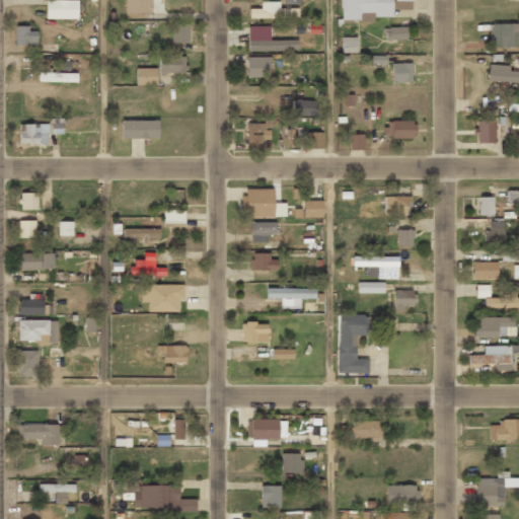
[(46,19),(77,18),(76,0),(60,0),(46,0),(46,19)]
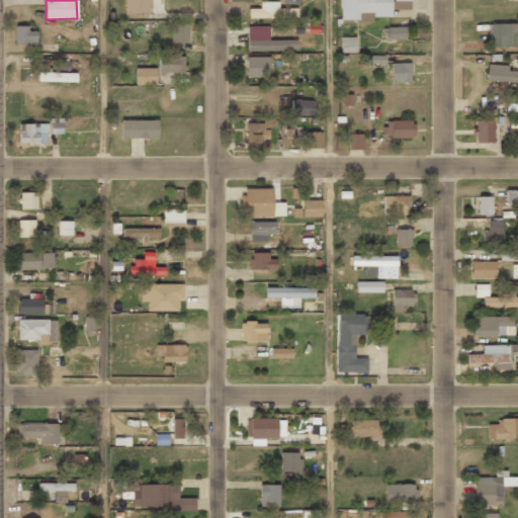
[(124,0),(124,13),(151,13),(150,0),(124,0)]
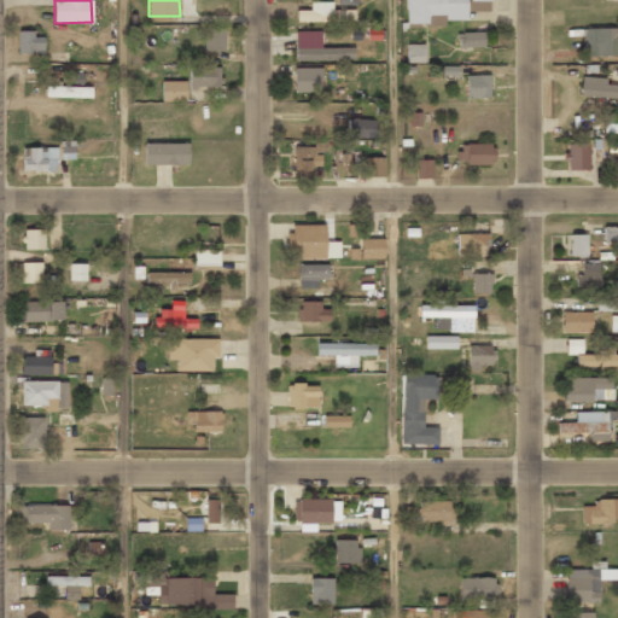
[(404,0),(406,25),(445,24),(445,21),(467,19),(466,12),(489,12),(489,0),(404,0)]
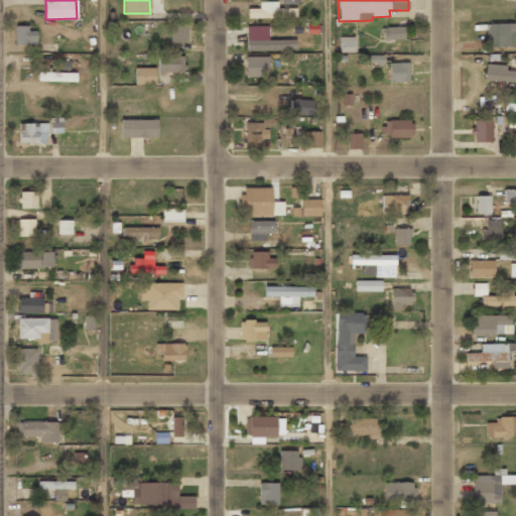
[(281,2),(258,2),(259,9),(247,9),(247,18),(282,17),(281,2)]
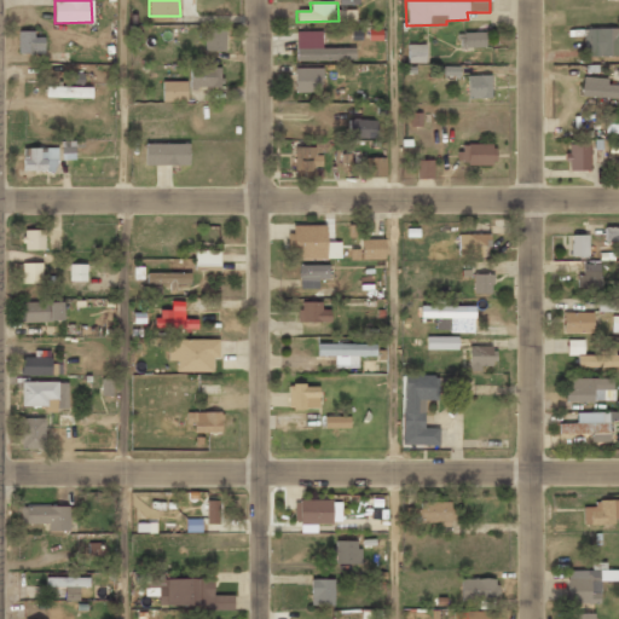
[(584,57),(618,55),(618,27),(583,28),(584,57)]
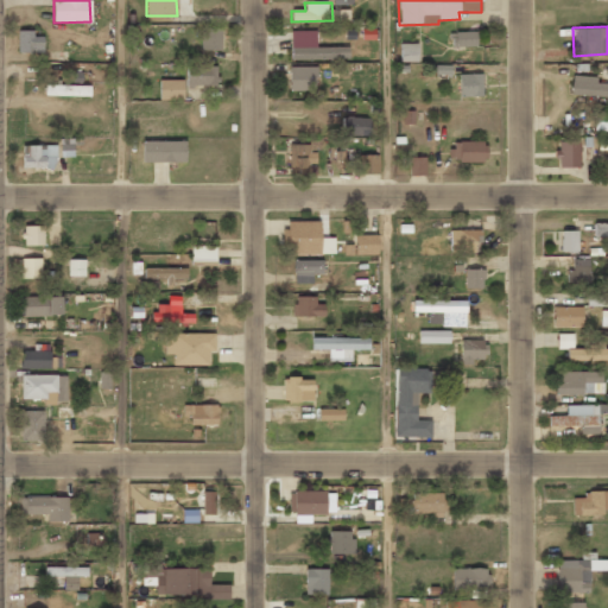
[(201,50),(221,50),(220,29),(201,29),(201,50)]
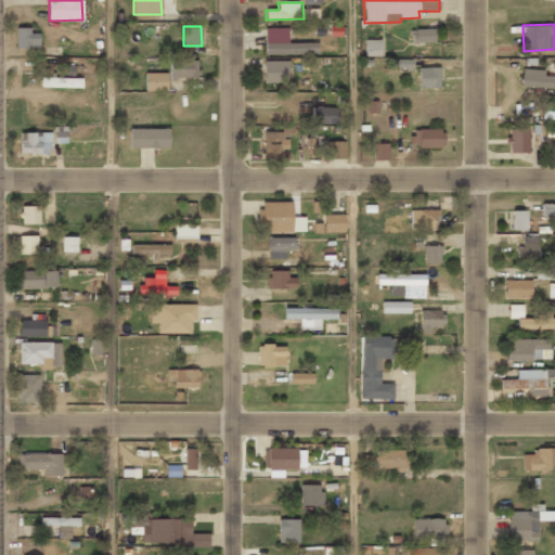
[(38,49),(39,34),(30,34),(30,28),(15,27),(15,48),(38,49)]
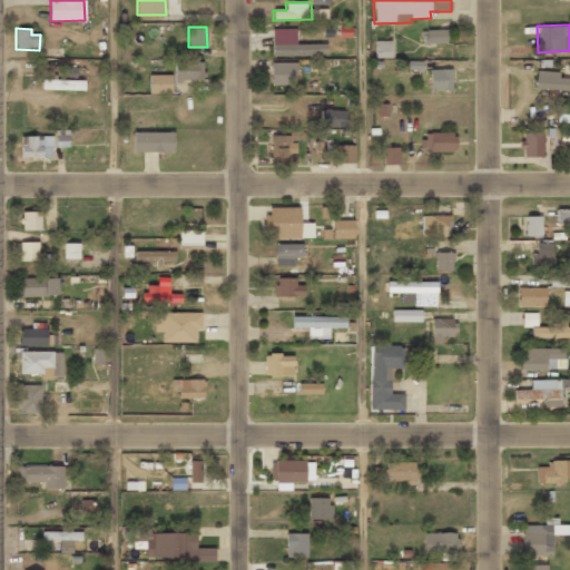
[(295,29),(272,29),(272,56),(326,56),(326,43),(296,45),(295,29)]
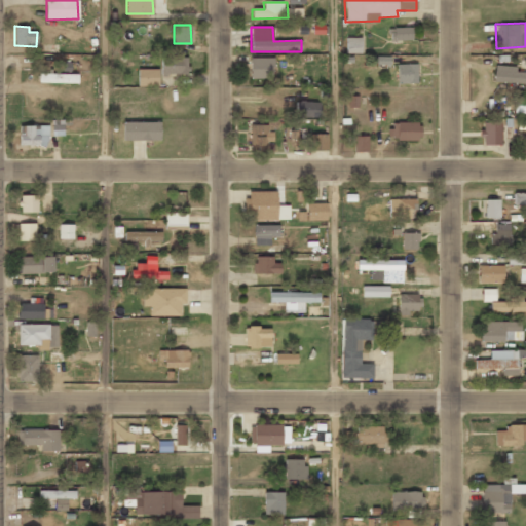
[(412,40),(412,27),(389,28),(389,40),(412,40)]
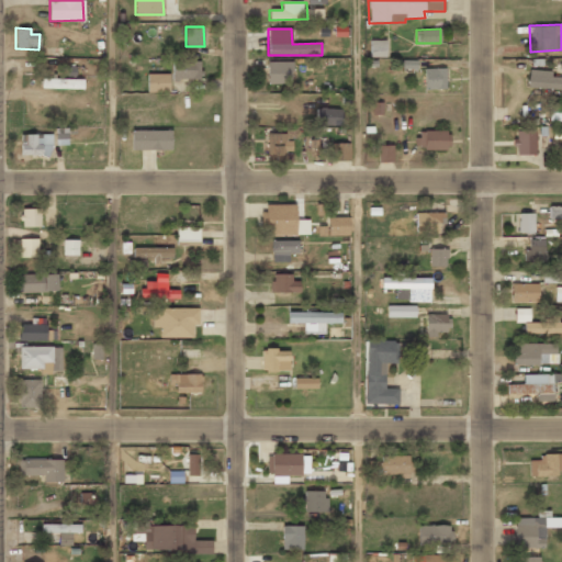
[(385,57),(386,41),(370,40),(370,57),(385,57)]
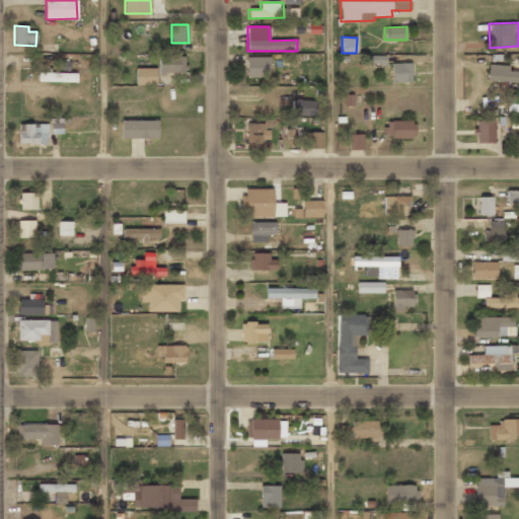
[(183,74),(184,57),(159,56),(158,73),(183,74)]
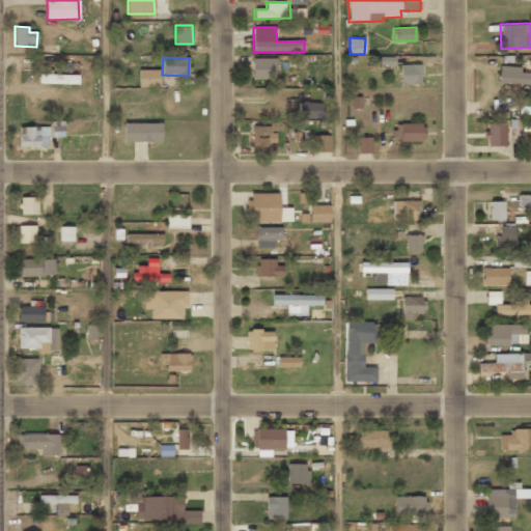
[(275,79),(275,58),(252,58),(252,80),(275,79)]
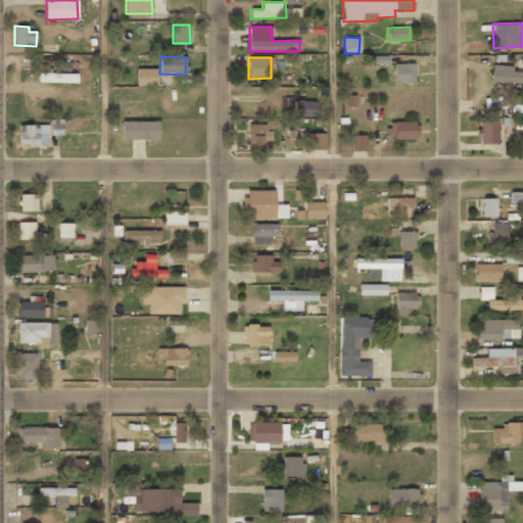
[(414,83),(414,63),(394,64),(394,84),(414,83)]
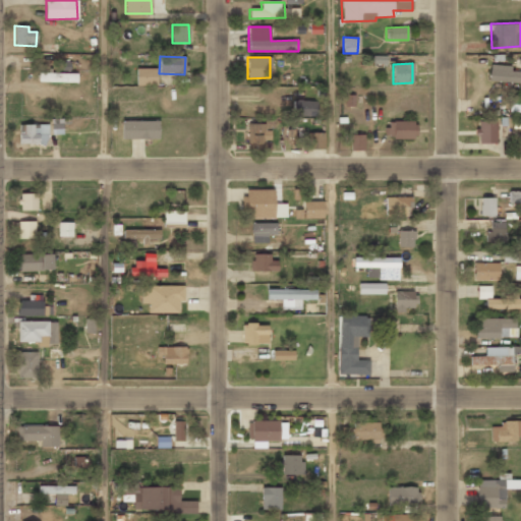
[(520,82),(520,71),(511,71),(511,65),(488,65),(488,82),(520,82)]
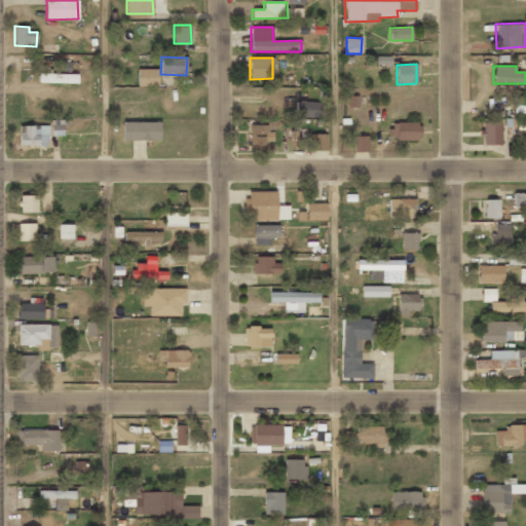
[(157,86),(157,70),(138,70),(138,86),(157,86)]
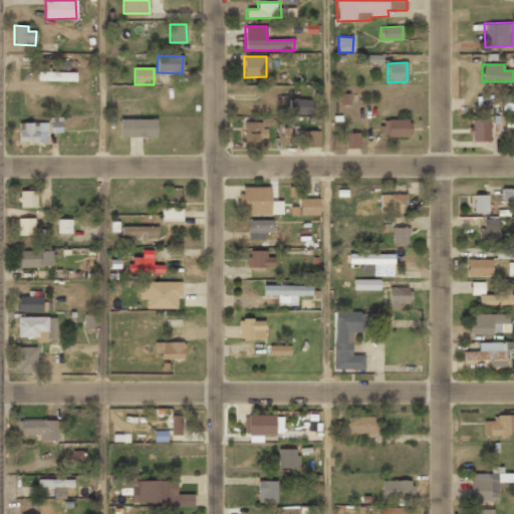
[(75,81),(75,73),(37,72),(37,80),(75,81)]
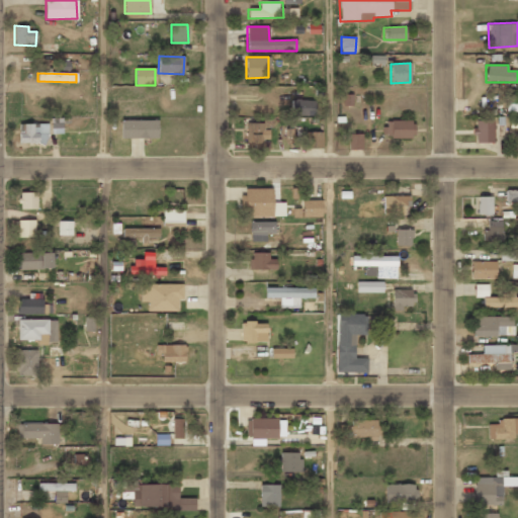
[(291,113),(314,113),(314,100),(291,100),(291,113)]
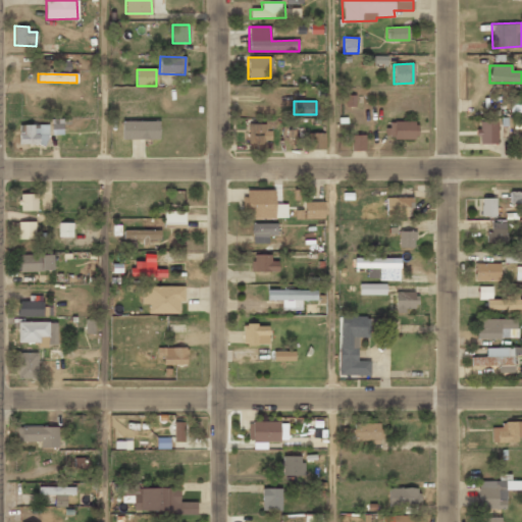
[(248,124),(248,149),(265,149),(264,141),(270,141),(270,129),(274,129),(274,119),(265,120),(265,123),(248,124)]
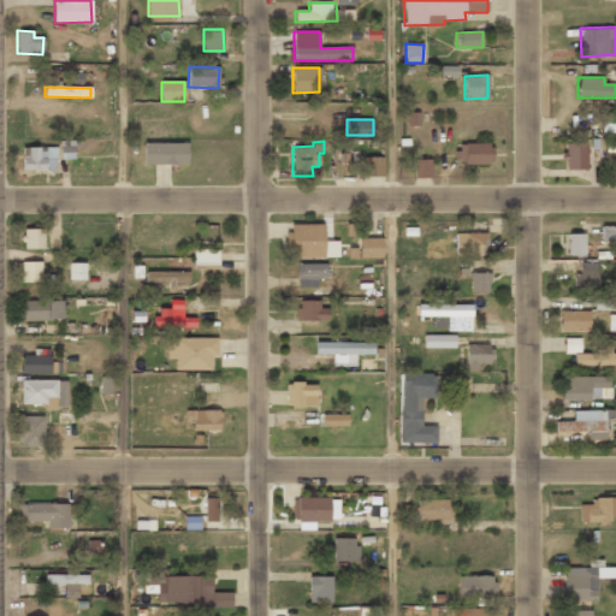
[(187,164),(187,143),(143,143),(143,165),(187,164)]
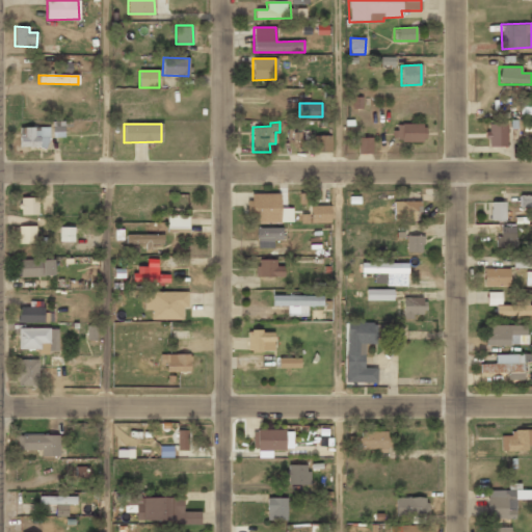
[(424,124),(394,124),(394,141),(424,141),(424,124)]
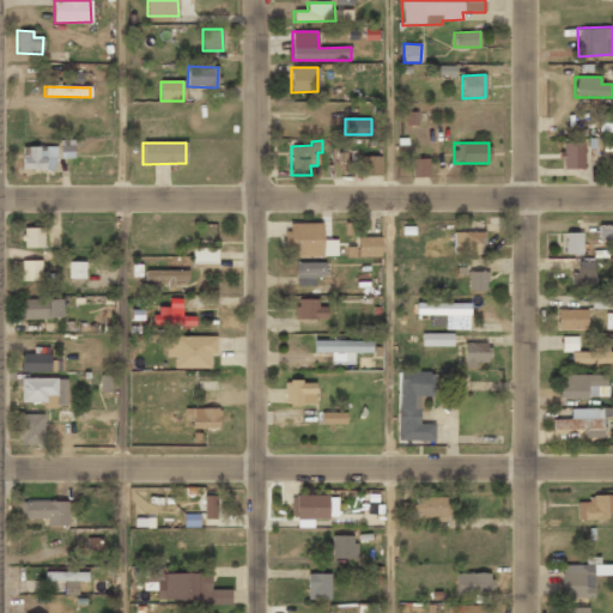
[(562,143),(563,169),(584,169),(583,143),(562,143)]
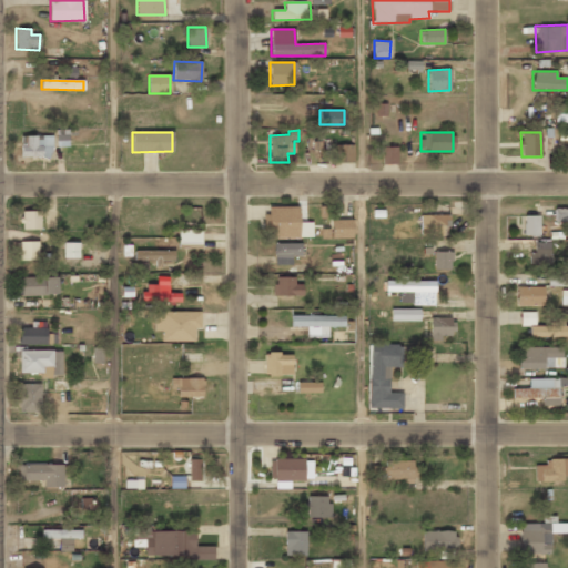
[(20,156),(51,158),(52,135),(20,135),(20,156)]
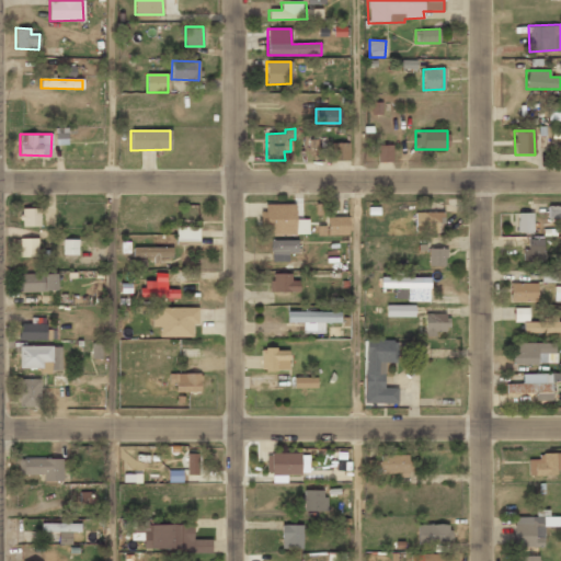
[(330,161),(348,160),(348,142),(330,144),(330,161)]
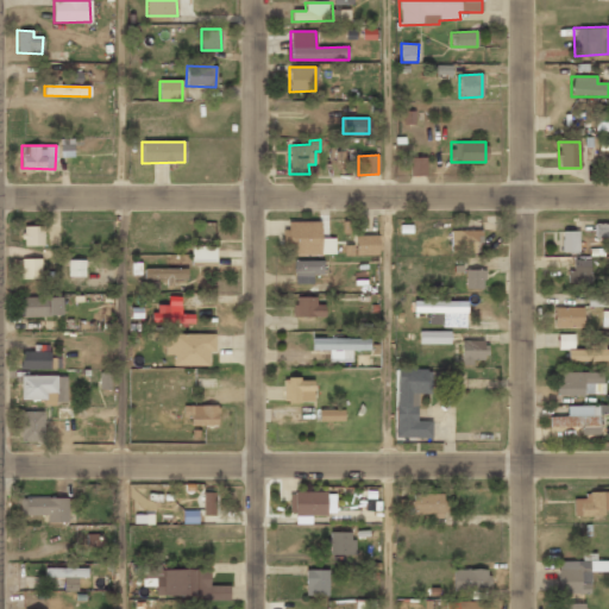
[(426,176),(426,158),(409,158),(409,176),(426,176)]
